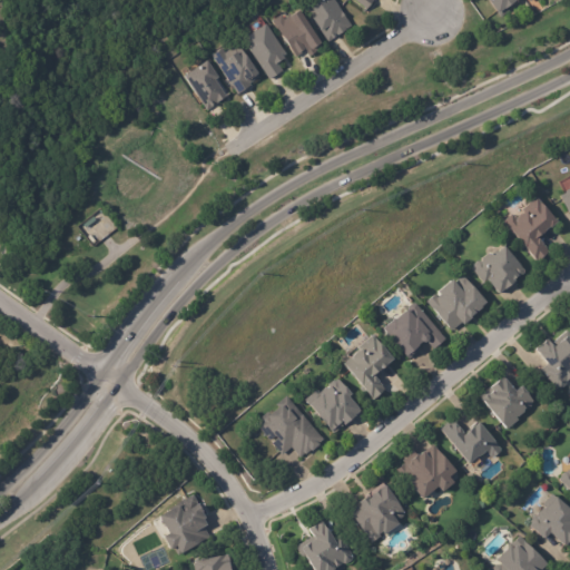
[(340,37),(338,37),(335,39),(336,39),(332,42),(332,41),(326,45),(312,22),(312,21),(305,11),(321,1),(320,0),(331,0),(351,28),(345,31),(346,32),(340,37)]
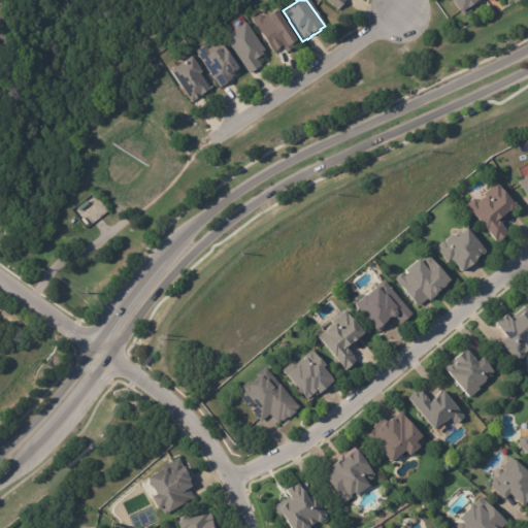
[(348,0),(340,11),(324,0),(322,3),(318,0),(348,0)]
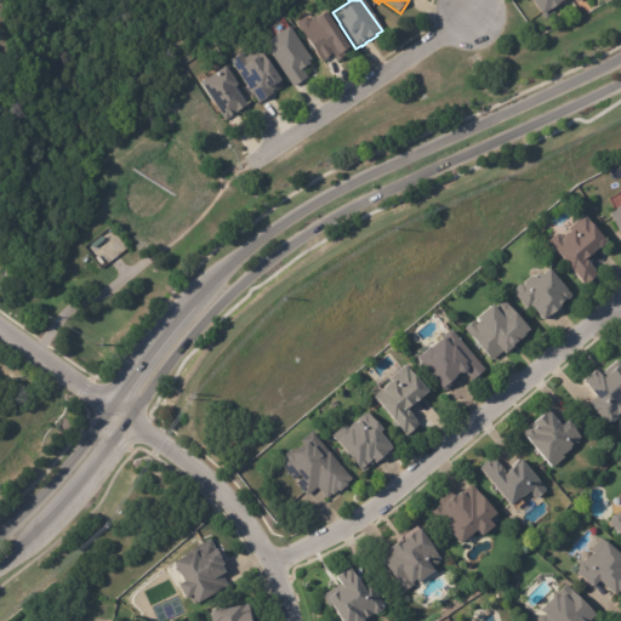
[(568,0),(560,5),(560,6),(553,12),(554,15),(546,21),(543,18),(542,18),(528,0),(568,0)]
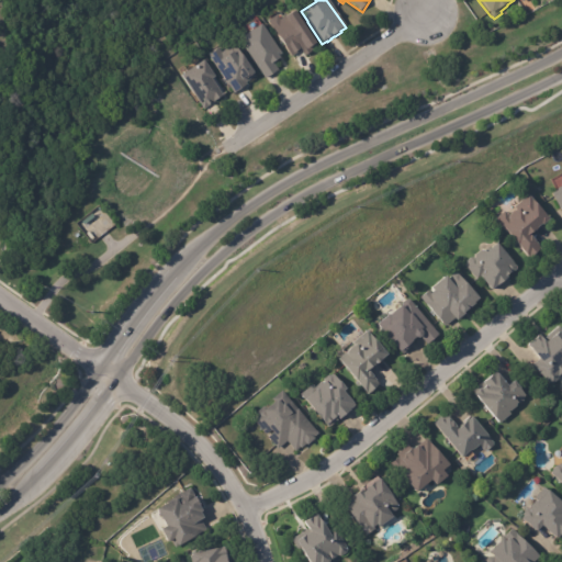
[(310,54),(304,58),(301,53),(291,59),(268,23),(277,18),(280,22),(293,13),(317,49),(310,54)]
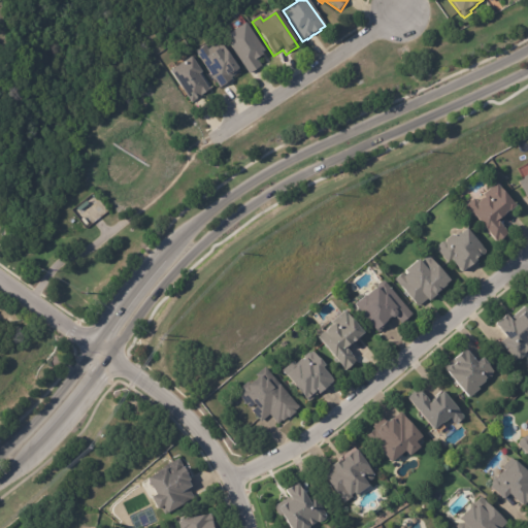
[(264,53),(261,55),(263,57),(257,61),(261,68),(249,76),(225,39),(245,25),(264,53)]
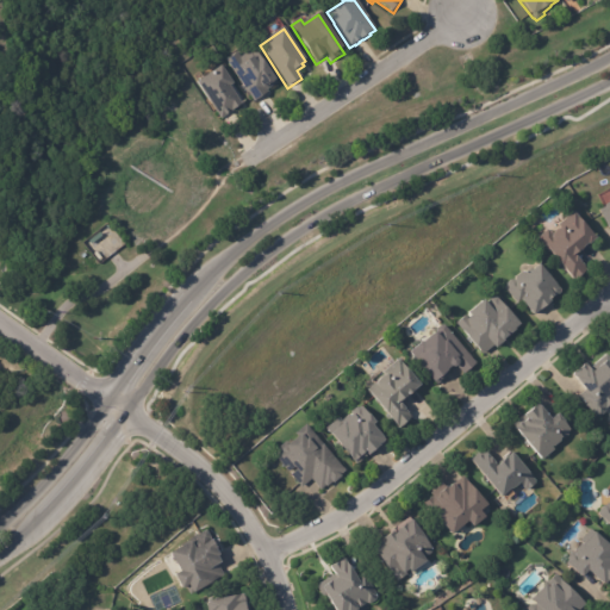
[(268,88),(265,91),(266,93),(253,103),(225,61),(236,54),(238,58),(248,53),(250,55),(255,53),(275,83),(268,88)]
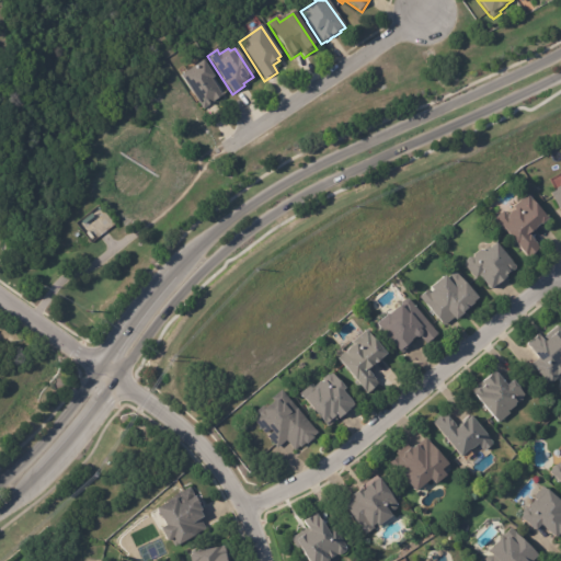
[(213,78),(210,80),(222,95),(203,110),(181,77),(203,61),(214,77),(213,78)]
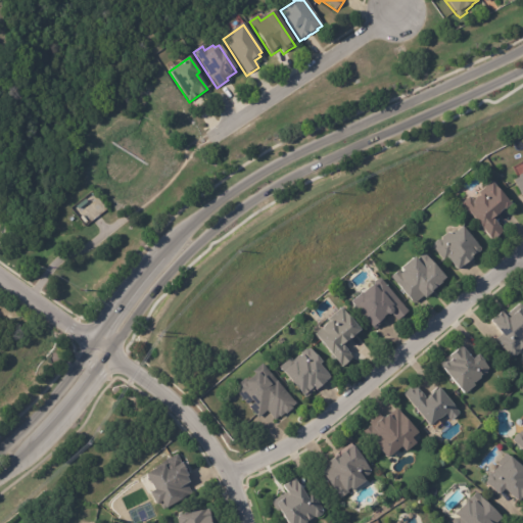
[(522,195),(522,196),(514,180),(518,177),(519,175),(522,173),(522,195)]
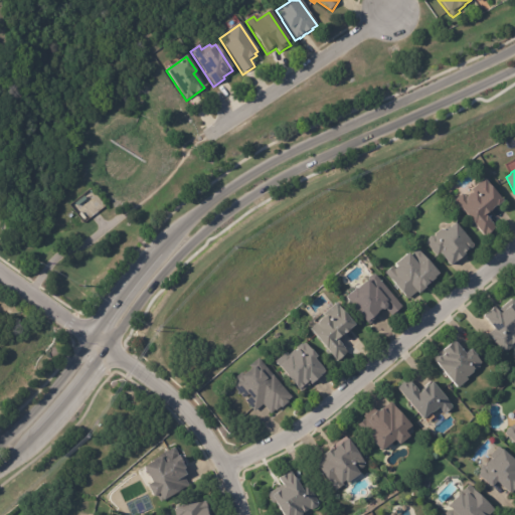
[(498,205),(497,206),(496,205),(491,208),(492,209),(486,214),(486,213),(483,215),(484,217),(486,216),(495,227),(485,236),(454,200),(462,193),(466,198),(474,191),(472,188),(484,178),(503,200),(498,205)]
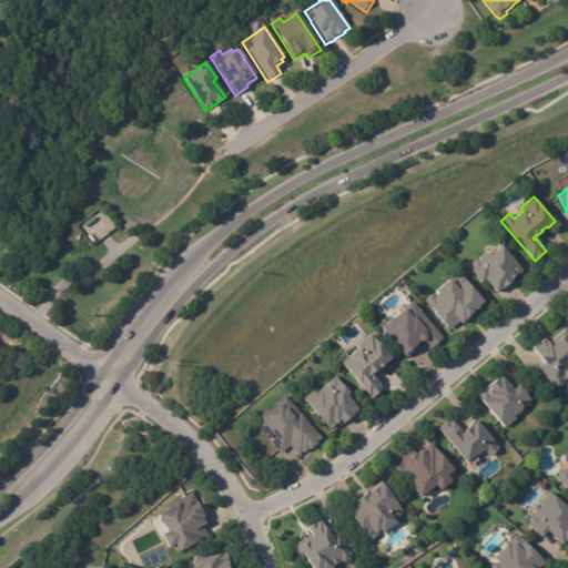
[(514,277),(511,279),(513,281),(497,293),(486,280),(482,283),(469,269),(472,266),(472,263),(476,260),(478,261),(479,261),(479,257),(486,253),(489,253),(490,254),(501,245),(521,270),(515,275),(516,275),(514,277)]
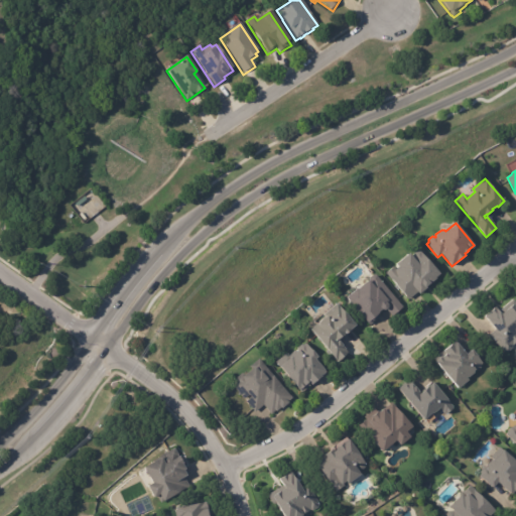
[(420,252),(439,274),(434,279),(425,287),(426,288),(419,295),(417,293),(408,300),(386,274),(395,265),(395,264),(408,253),(410,256),(415,251),(420,252)]
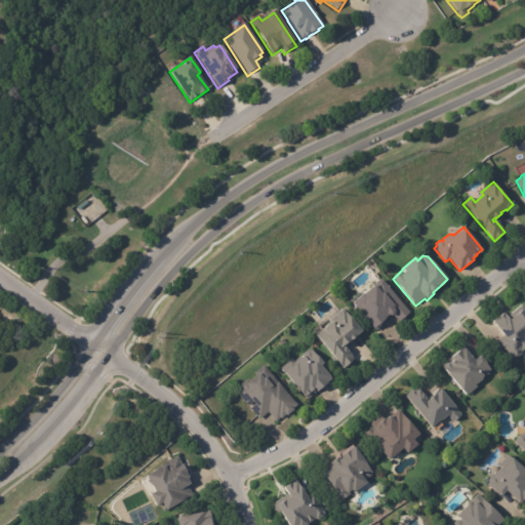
[(397,321),(392,315),(391,317),(388,316),(385,319),(385,320),(387,322),(375,331),(352,304),(363,294),(379,280),(381,281),(409,314),(399,323),(397,321)]
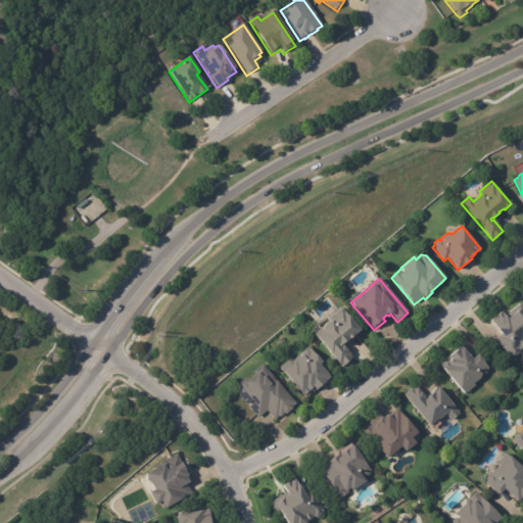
[(353,331),(341,341),(340,342),(351,355),(340,365),(313,332),(318,327),(320,326),(325,321),(328,320),(326,317),(339,305),(358,328),(353,331)]
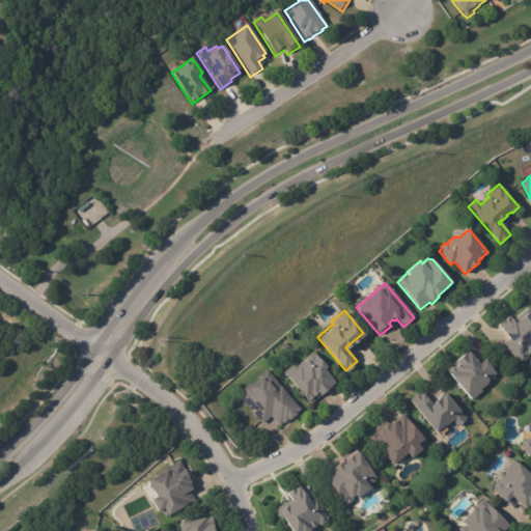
[(530,315),(530,353),(527,356),(528,359),(523,363),(521,363),(520,363),(504,344),(509,340),(506,335),(502,331),(503,331),(499,326),(502,324),(502,323),(509,316),(513,322),(515,324),(529,313),(530,315)]
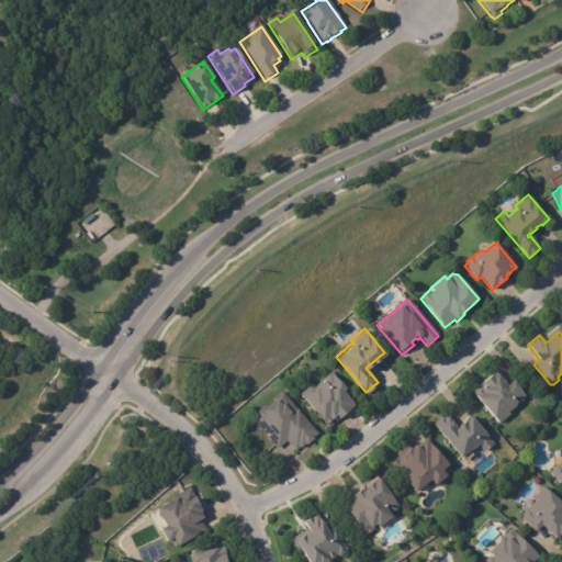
[(351,403),(346,407),(347,408),(336,417),(327,425),(326,424),(325,425),(324,424),(321,419),(319,420),(296,392),(308,382),(312,385),(318,380),(321,380),(322,380),(321,377),(325,373),(328,373),(330,372),(344,388),(340,390),(350,402),(351,403)]
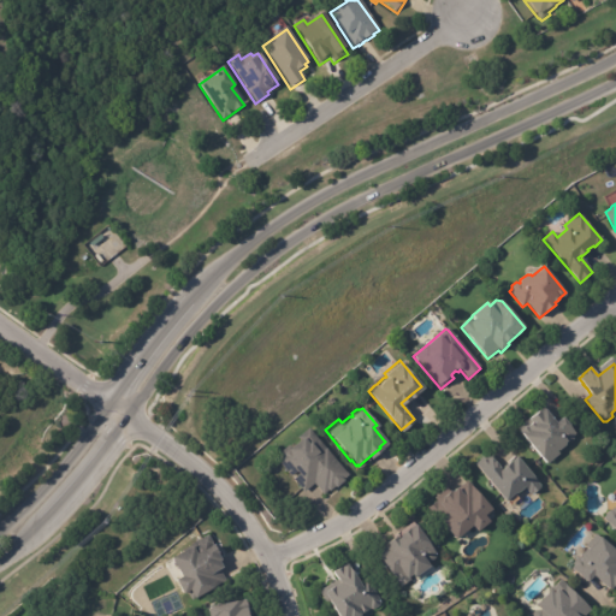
[(543,408),(544,410),(545,410),(556,424),(563,418),(576,434),(574,436),(574,439),(557,452),(560,455),(548,466),(543,460),(542,460),(517,428),(543,408)]
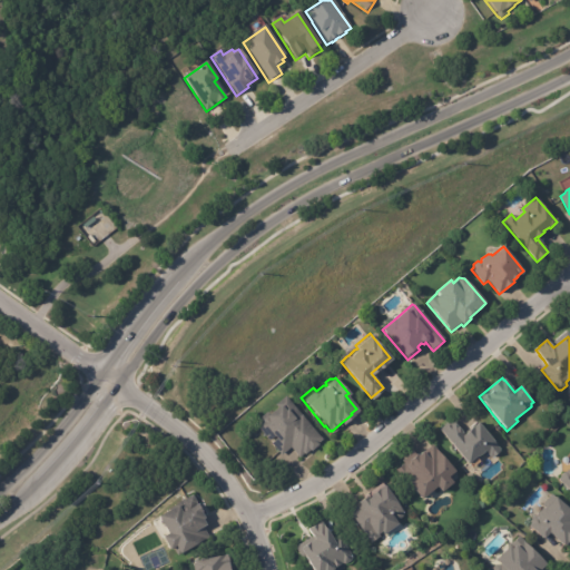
[(313,444),(308,449),(306,448),(302,452),(301,451),(296,454),(287,445),(278,453),(267,441),(273,436),(272,434),(266,439),(253,423),(256,420),(255,418),(283,394),(320,436),(314,441),(315,442),(313,444)]
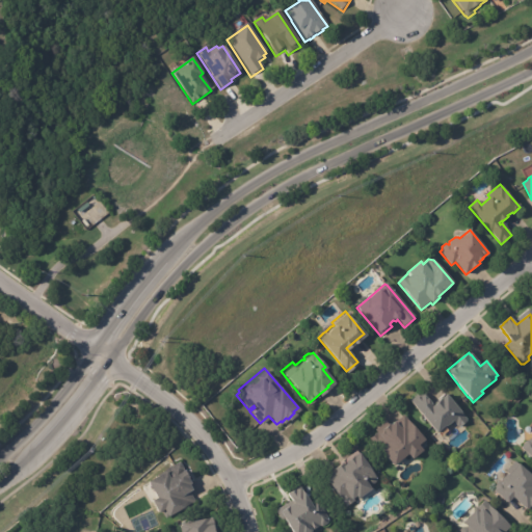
[(422,393),(432,406),(439,401),(437,400),(445,394),(445,395),(446,395),(467,420),(466,421),(467,422),(459,428),(459,427),(458,428),(453,422),(446,428),(445,427),(436,434),(414,405),(410,401),(421,392),(422,393)]
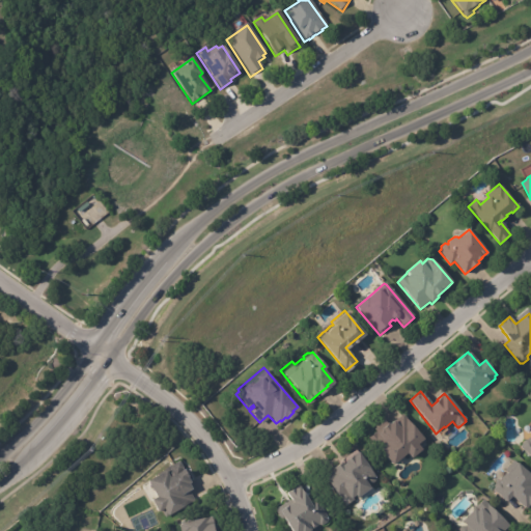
[(425,443),(419,448),(421,451),(412,459),(407,454),(392,467),(368,439),(375,432),(373,430),(385,421),(389,425),(393,421),(394,422),(402,415),(425,442),(425,443)]
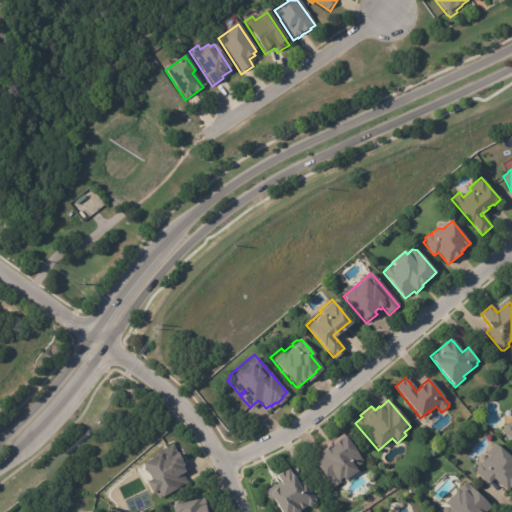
[(511,440),(503,432),(502,430),(507,425),(509,425),(511,421),(511,440)]
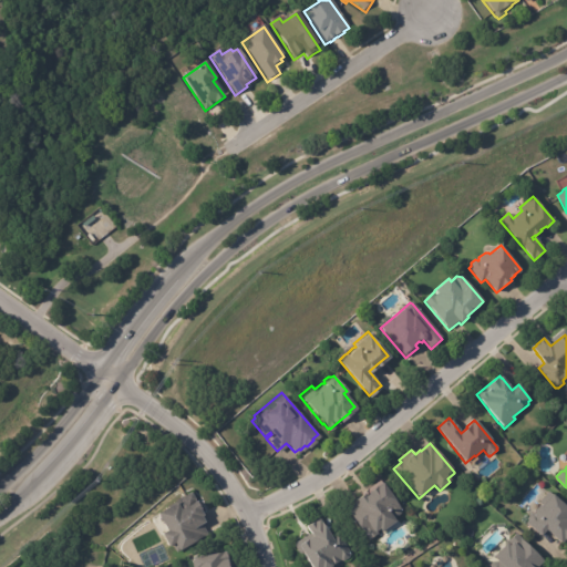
[(395,523),(381,534),(380,531),(377,533),(379,535),(369,542),(346,511),(357,503),(356,501),(364,495),(366,497),(369,495),(368,494),(382,484),(401,509),(401,515),(397,518),(393,517),(392,518),(395,523)]
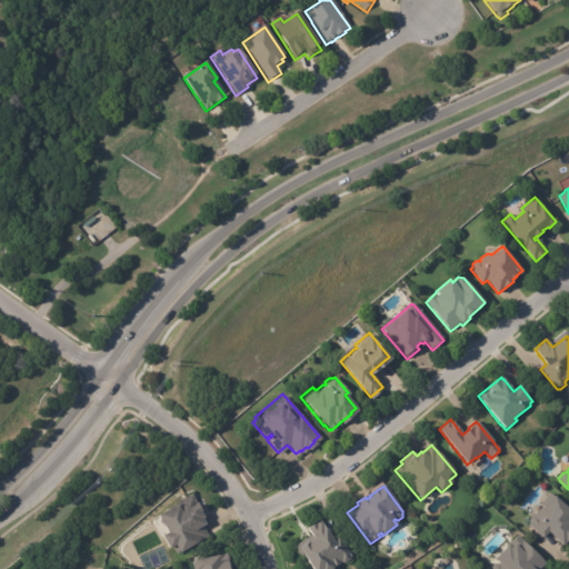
[(197,506),(200,512),(199,512),(203,519),(201,520),(205,526),(202,527),(208,537),(177,556),(172,548),(168,550),(161,538),(167,533),(157,517),(172,508),(171,507),(191,495),(197,503),(196,505),(197,506)]
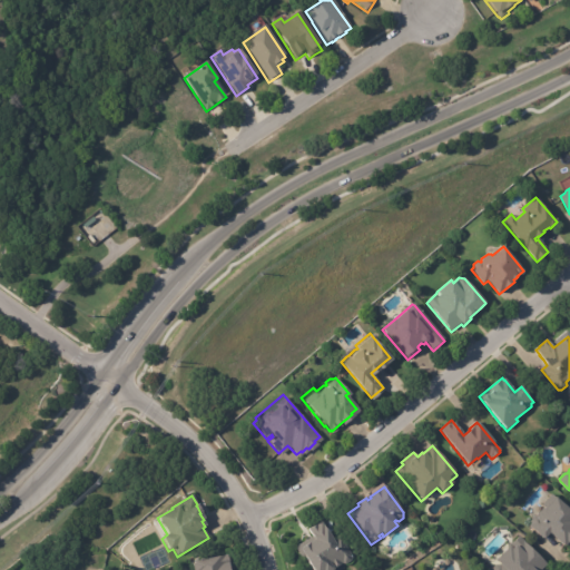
[(563,505),(569,511),(569,543),(569,546),(568,544),(564,548),(550,534),(544,540),(529,527),(530,526),(530,521),(533,518),(537,518),(537,514),(542,509),(544,509),(541,507),(551,495),(556,499),(563,505)]
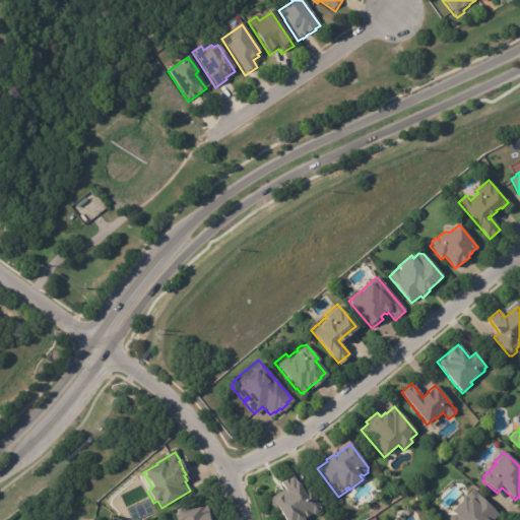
[(293,476),(303,493),(309,490),(322,509),(320,511),(320,513),(315,516),(312,515),(304,519),(284,519),(277,509),(275,511),(268,500),(284,490),(280,484),(293,476)]
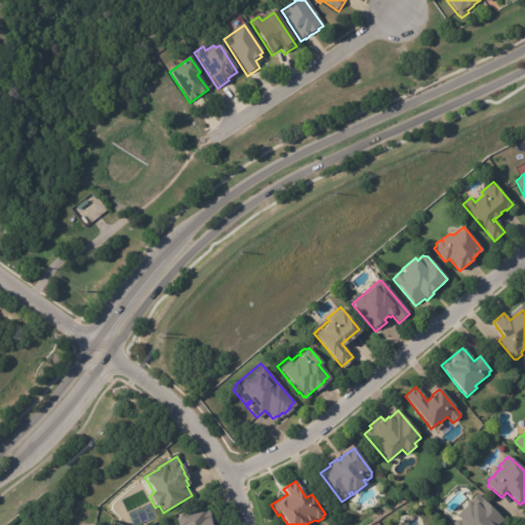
[(502,522),(499,524),(453,524),(456,521),(460,521),(456,517),(469,503),(470,505),(478,495),(478,494),(482,498),(482,499),(503,520),(502,522)]
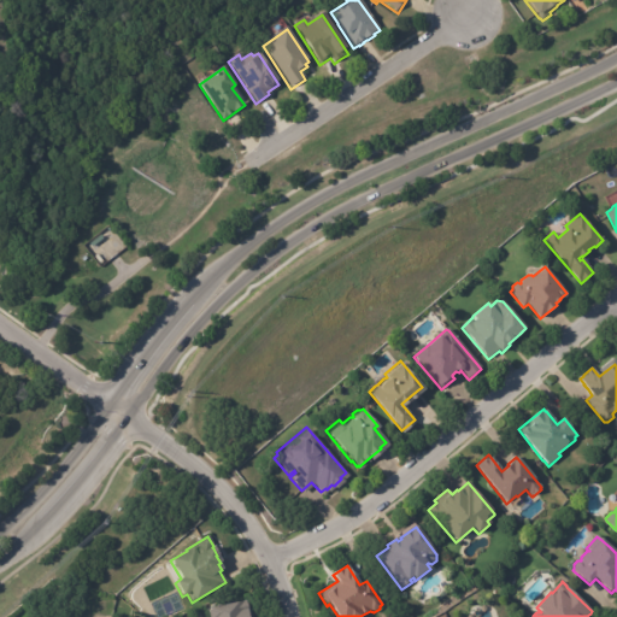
[(246,604),(247,611),(251,610),(252,616),(207,616),(206,612),(210,611),(209,610),(245,601),(246,604)]
